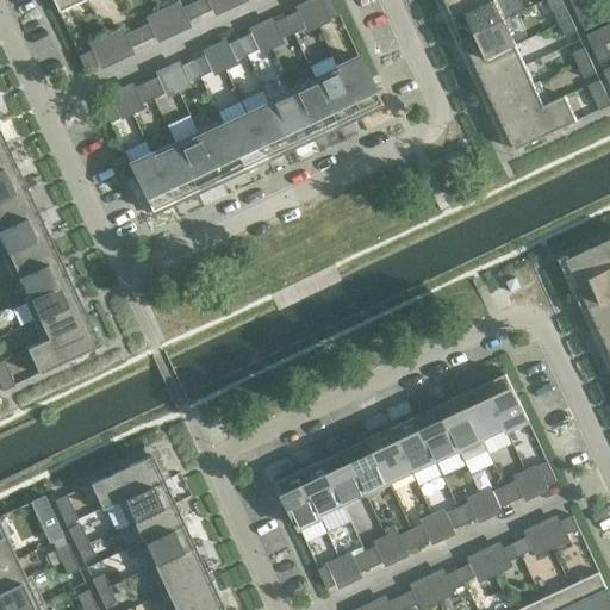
[(83,0),(51,0),(57,12),(83,0)]
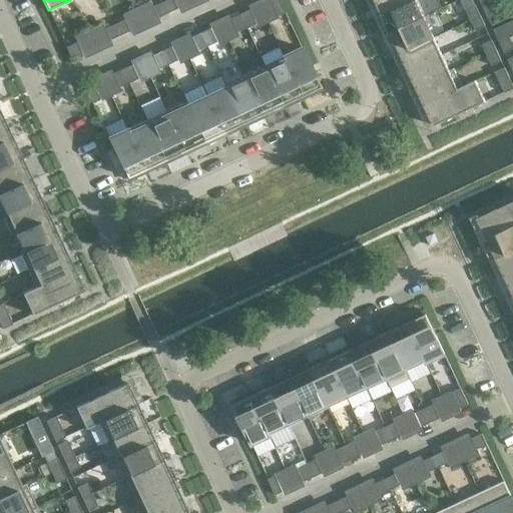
[(172,0),(165,0),(162,2),(167,13),(176,8),(172,0)]
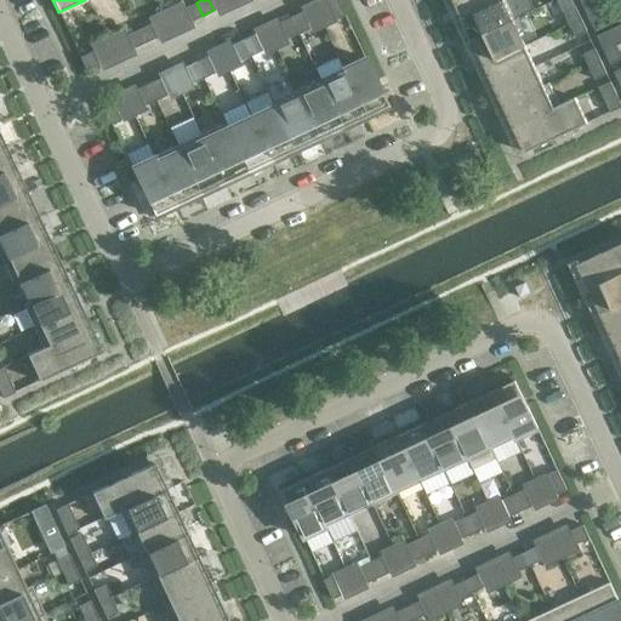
[(336,20),(345,16),(337,0),(326,0),(336,20)]
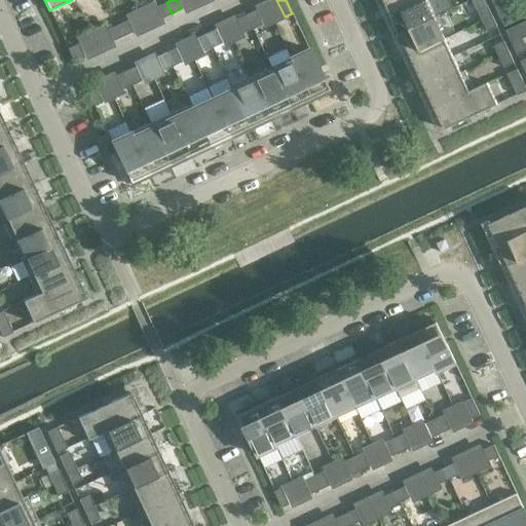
[(384,0),(391,14),(391,15),(423,0),(384,0)]
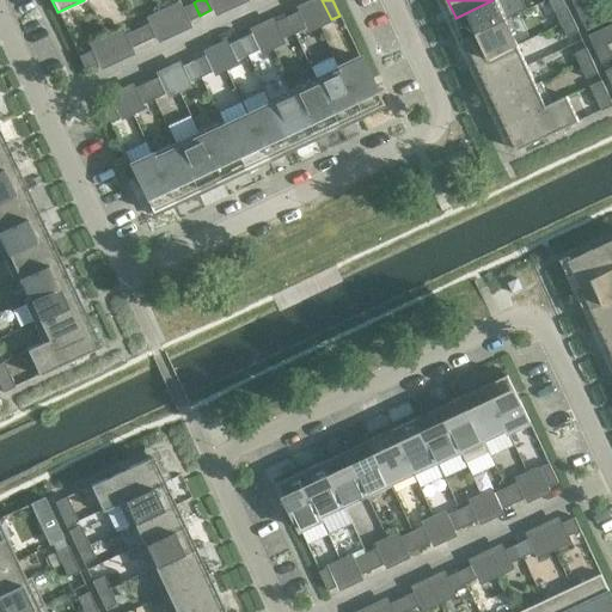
[(502,0),(493,0),(456,18),(456,17),(452,18),(458,30),(460,29),(465,38),(506,19),(507,20),(512,18),(502,0)]
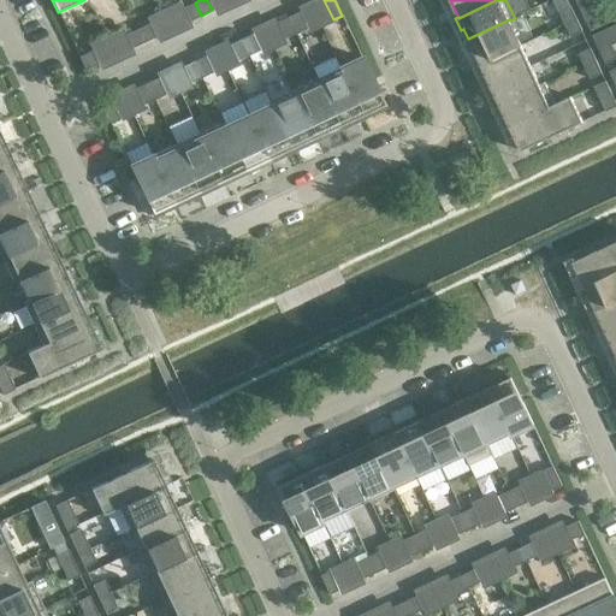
[(599,17),(591,1),(580,7),(587,23),(599,17)]
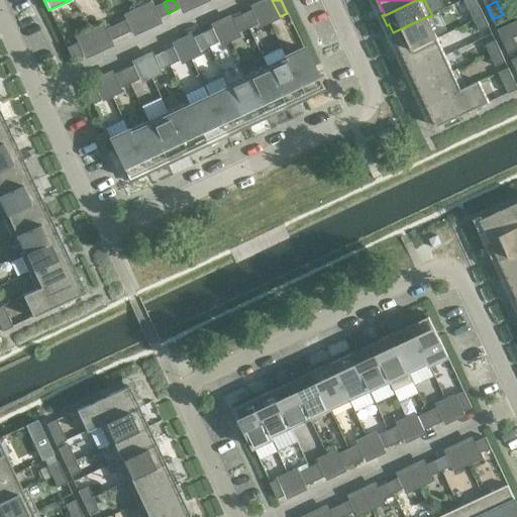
[(169,13),(164,2),(153,6),(160,17),(169,13)]
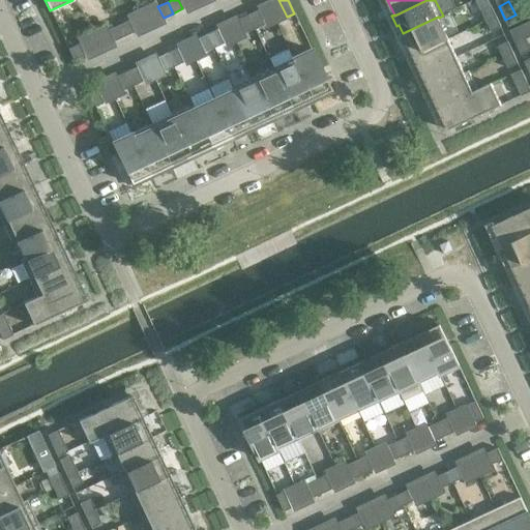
[(482,10),(488,21),(497,17),(492,6),(482,10)]
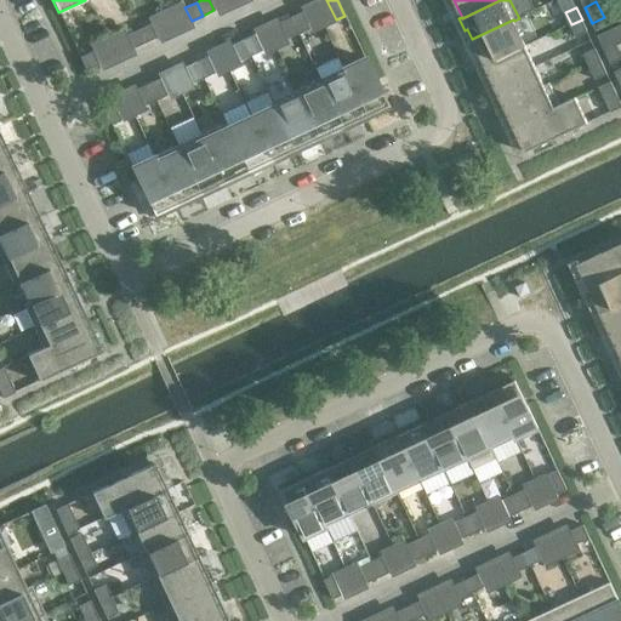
[(301,12),(290,17),(298,34),(309,28),(301,12)]
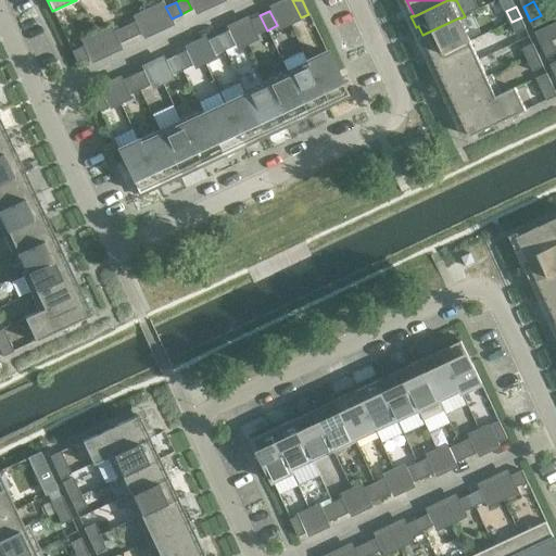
[(267,30),(260,15),(250,20),(256,35),(267,30)]
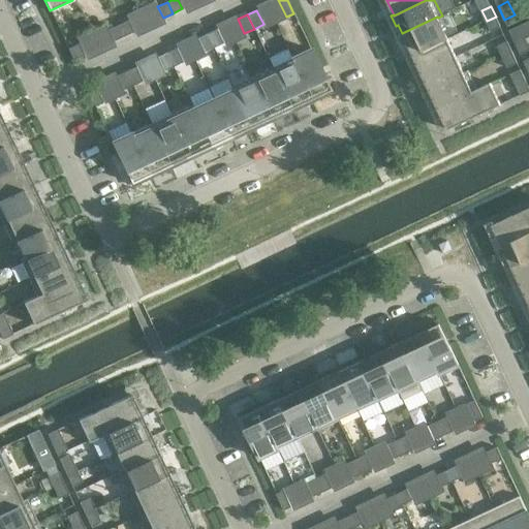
[(437,17),(402,33),(403,35),(400,37),(405,47),(408,45),(412,56),(447,39),(438,18),(437,17)]
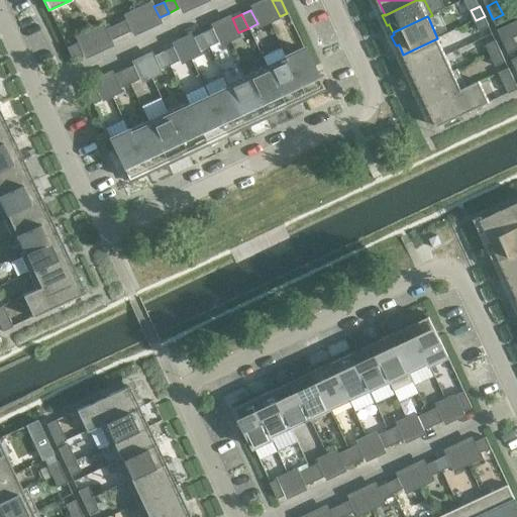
[(489,26),(485,16),(476,20),(480,30),(489,26)]
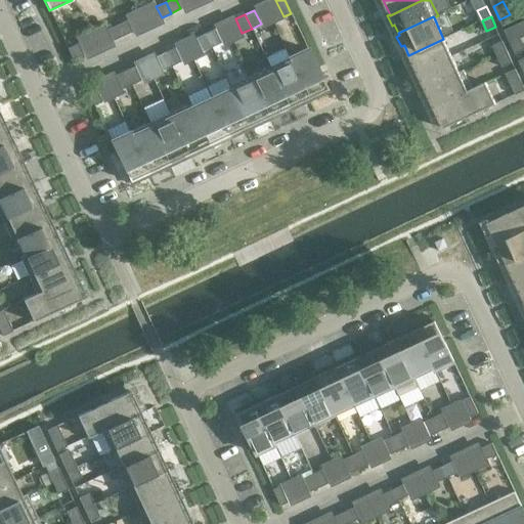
[(126,20),(117,25),(122,36),(132,32),(126,20)]
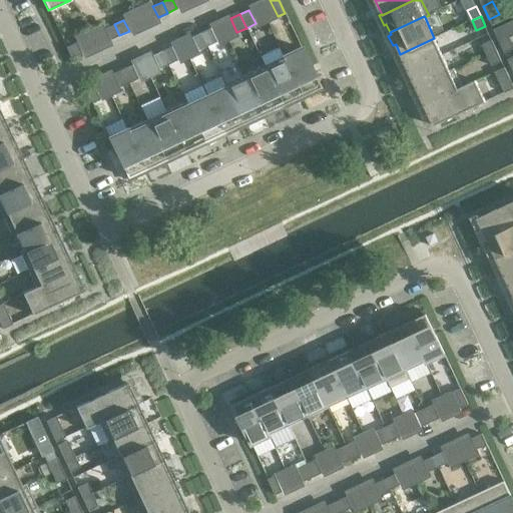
[(119,35),(114,24),(105,29),(110,39),(119,35)]
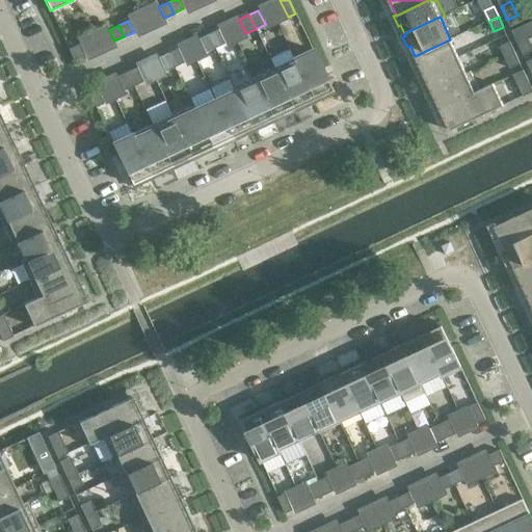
[(513,33),(519,44),(529,38),(524,28),(513,33)]
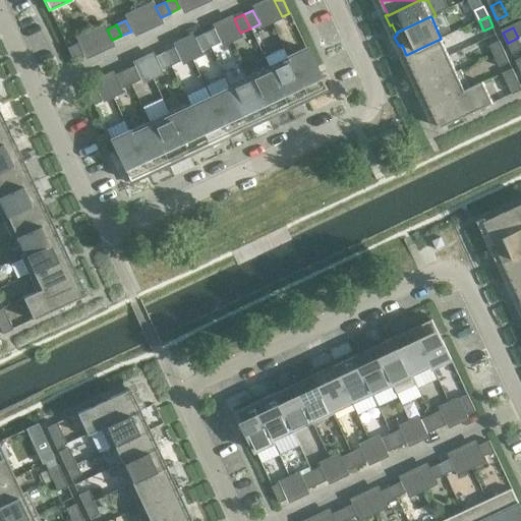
[(213,29),(204,33),(210,47),(219,43),(213,29)]
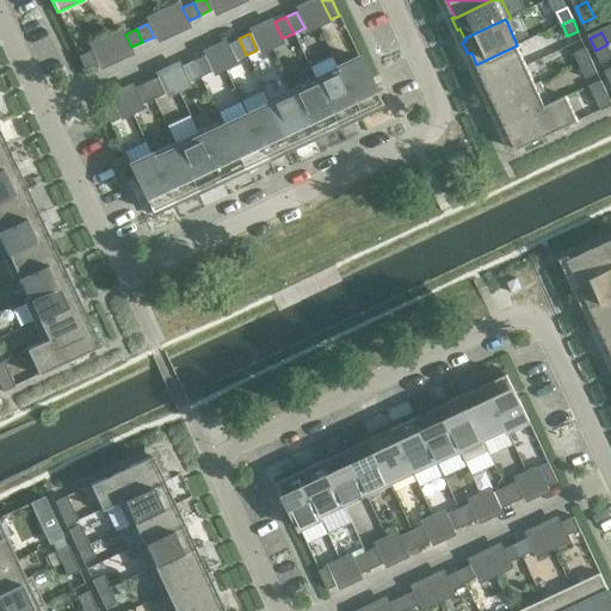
[(246,55),(239,38),(228,44),(235,60),(246,55)]
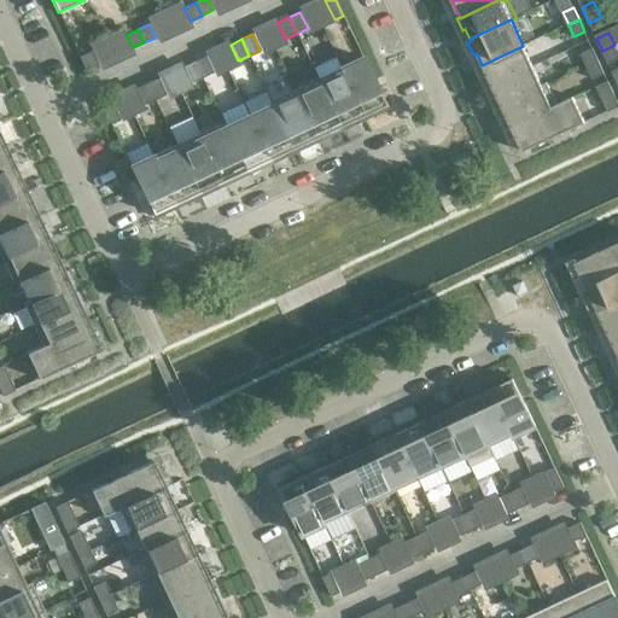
[(617,58),(617,53),(614,45),(602,51),(608,64),(617,58)]
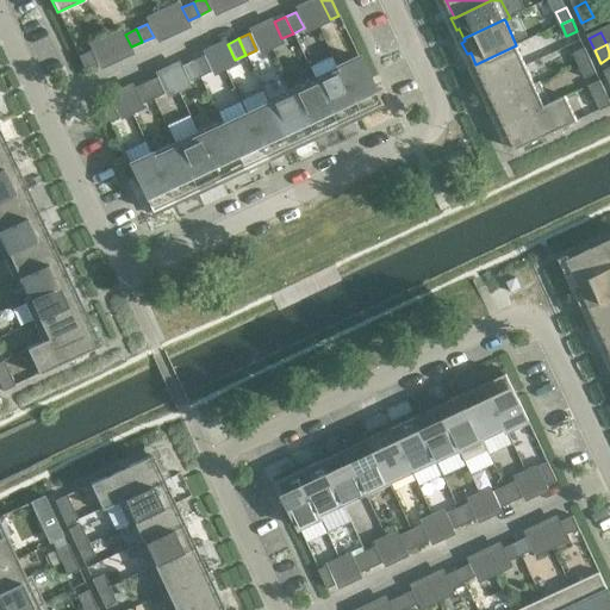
[(526,66),(516,45),(475,64),(485,83),(485,85),(526,66)]
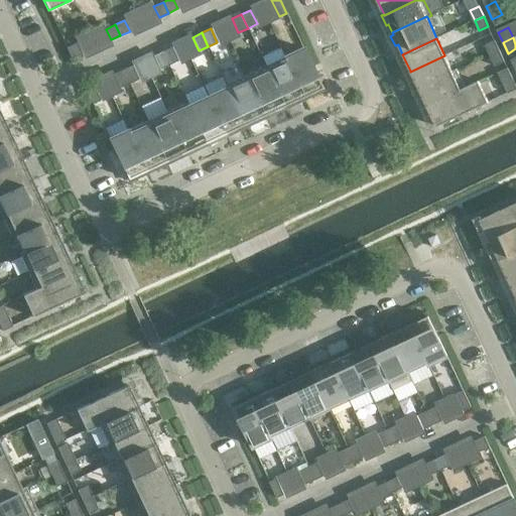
[(486,45),(491,55),(500,50),(495,40),(486,45)]
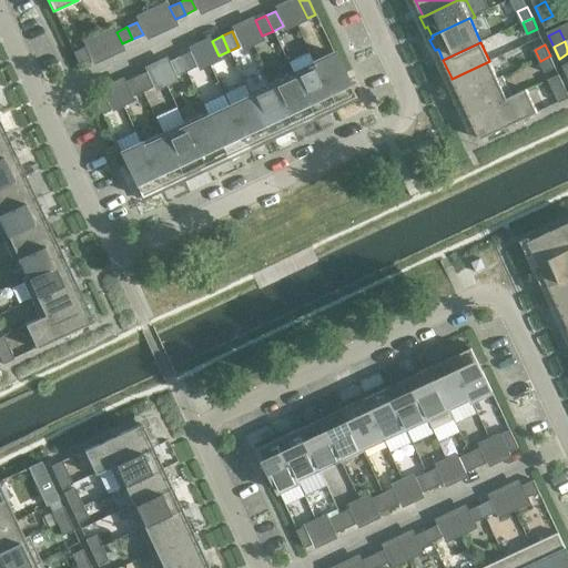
[(73,52),(78,61),(79,64),(90,59),(84,47),(73,52)]
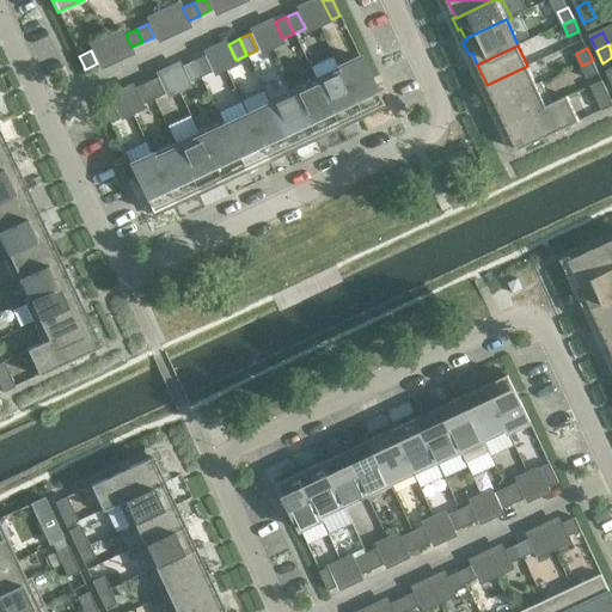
[(203,56),(193,61),(200,77),(210,72),(203,56)]
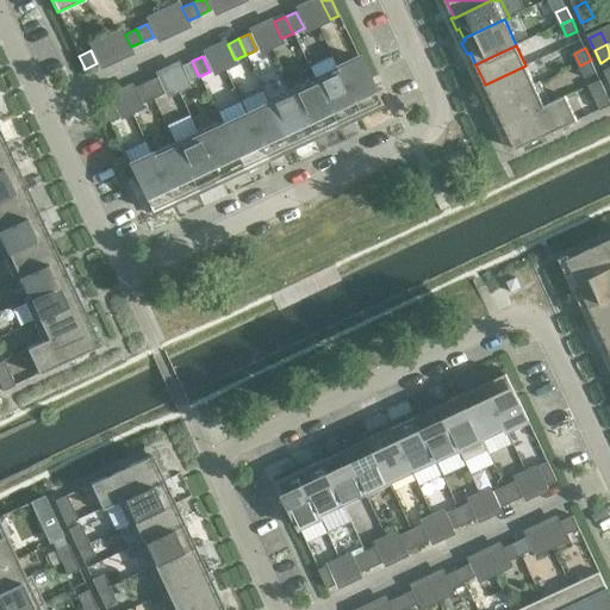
[(381,107),(359,56),(337,67),(359,113),(362,112),(363,116),(381,107)]
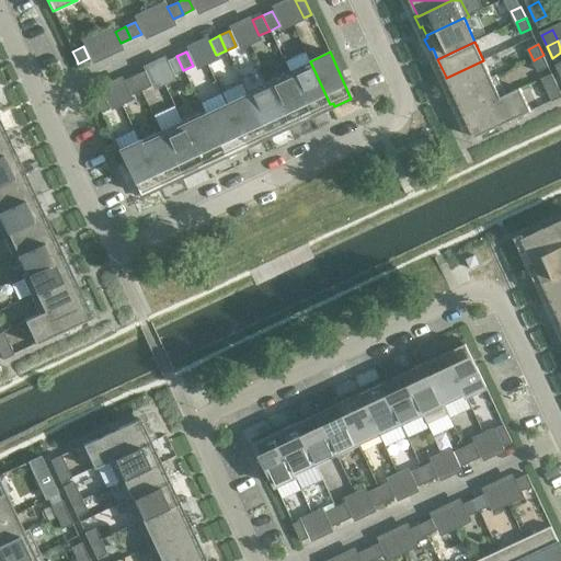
[(548,66),(544,55),(534,60),(538,70),(548,66)]
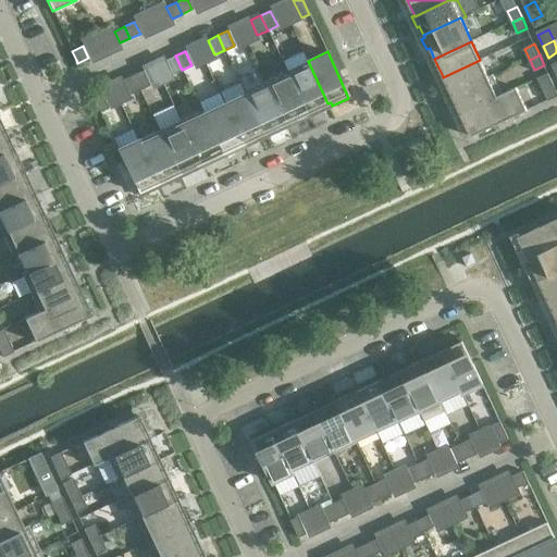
[(182,70),(175,56),(165,60),(172,75),(182,70)]
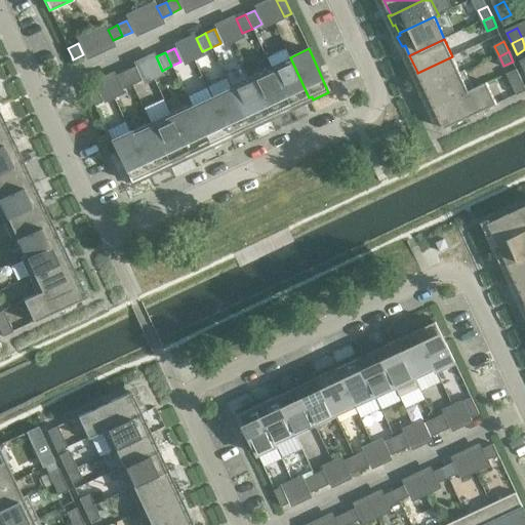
[(460,73),(452,56),(417,73),(417,72),(415,73),(419,83),(422,82),(426,90),(460,74),(460,73)]
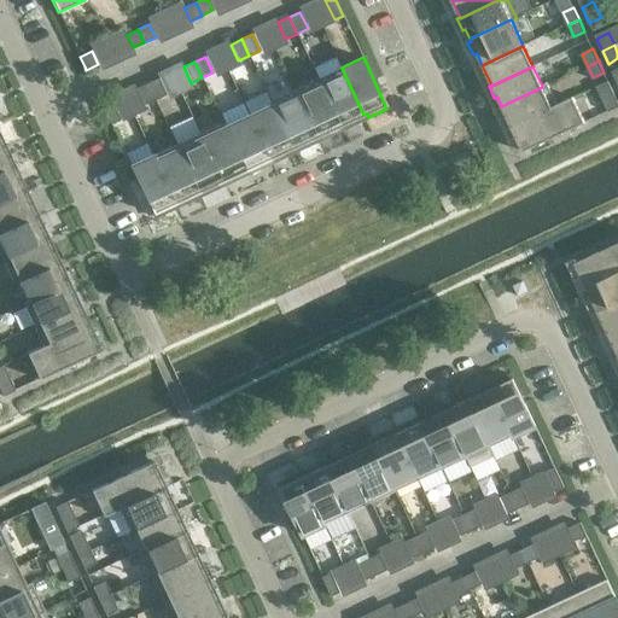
[(363,115),(342,68),(318,79),(342,129),(355,123),(354,120),(363,115)]
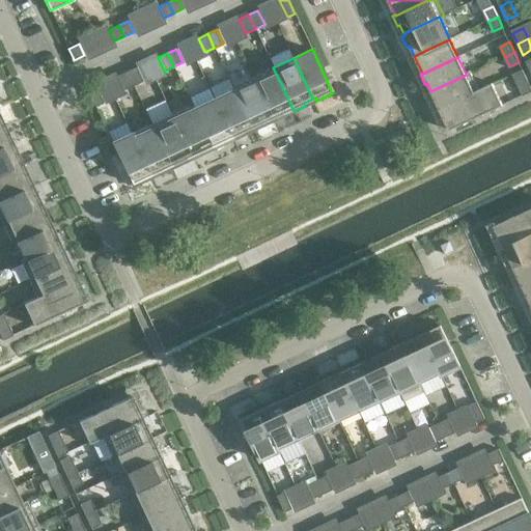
[(136,67),(127,72),(133,86),(142,81),(136,67)]
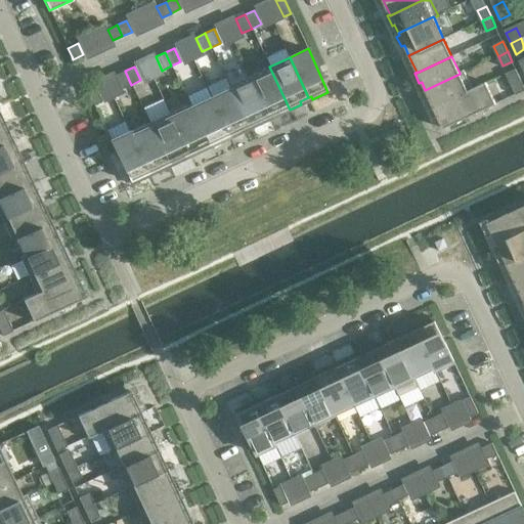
[(290,110),(269,67),(250,76),(268,117),(276,113),(277,116),(290,110)]
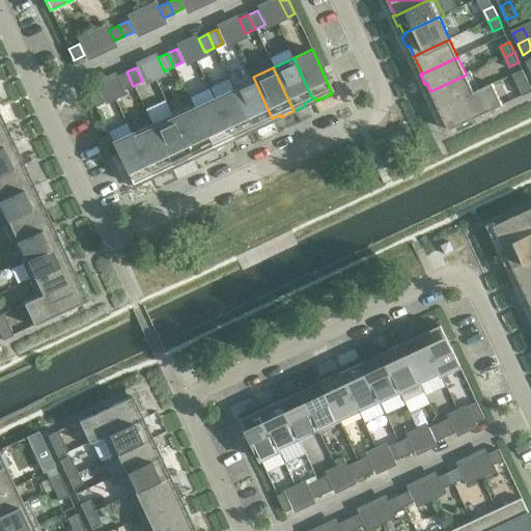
[(513,75),(518,85),(527,80),(523,71),(513,75)]
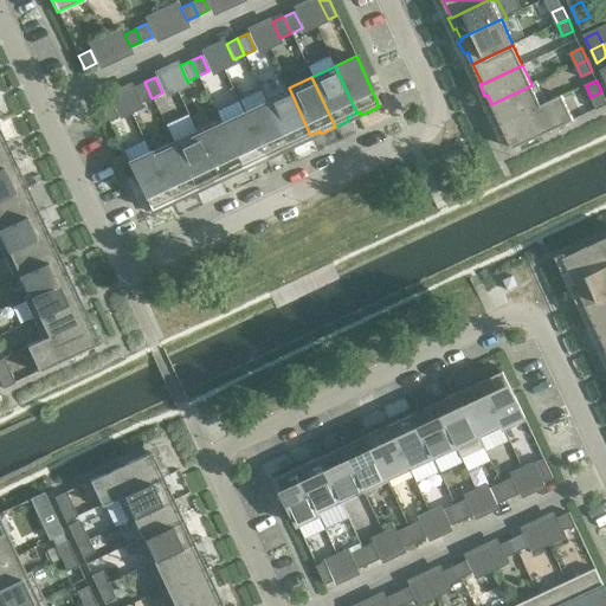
[(152,98),(144,82),(134,86),(141,103),(152,98)]
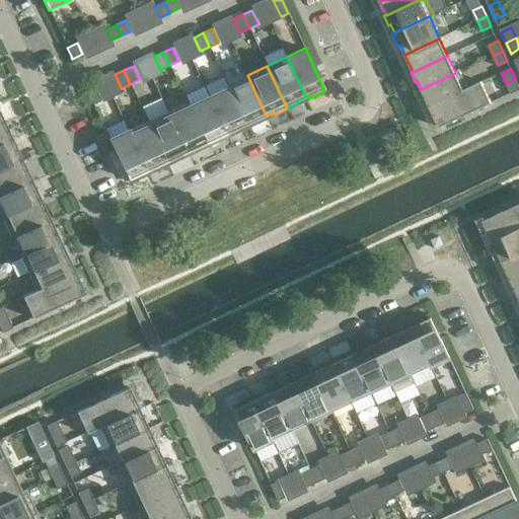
[(459,70),(455,72),(455,73),(421,89),(429,106),(455,94),(463,90),(467,88),(459,70)]
